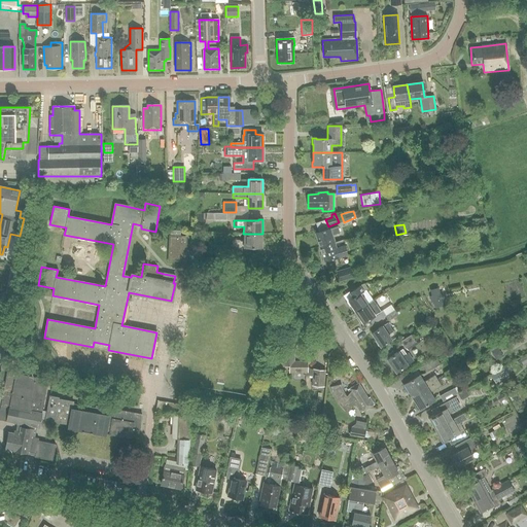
[(316,233),(320,247),(334,243),(331,236),(340,234),(338,226),(329,230),(329,229),(316,233)]
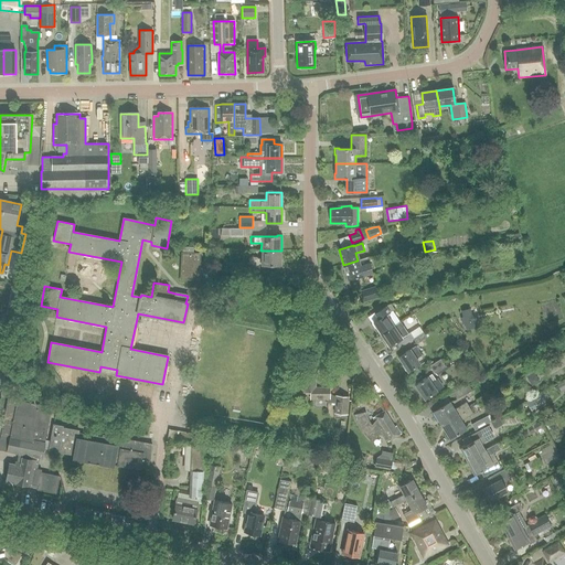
[(198,280),(199,255),(193,255),(193,248),(182,247),(181,279),(198,280)]
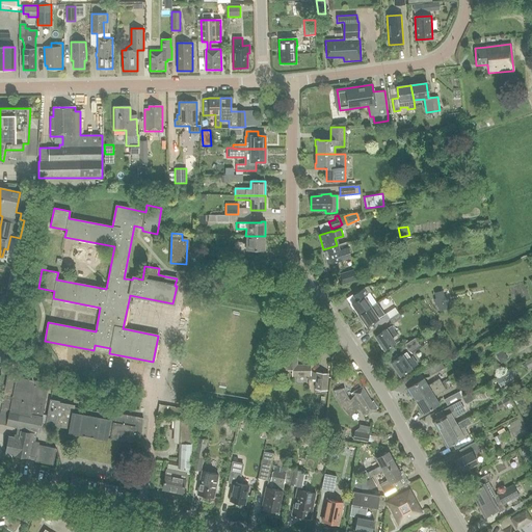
[(243,257),(243,249),(245,249),(261,250),(265,250),(265,236),(245,236),(245,243),(236,243),(236,249),(228,249),(228,248),(216,248),(216,257),(243,257)]
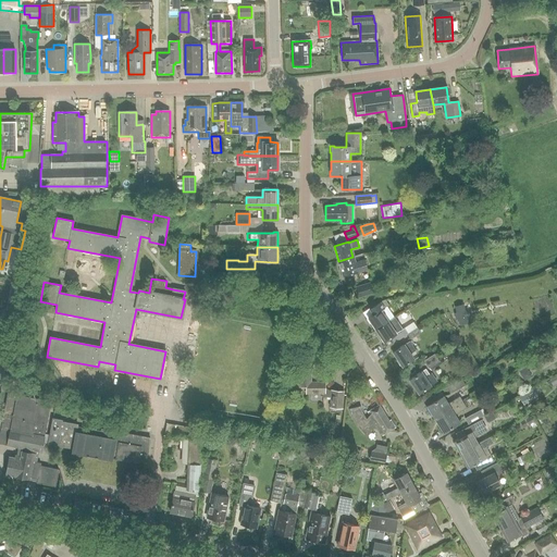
[(343,276),(367,269),(362,254),(353,257),(338,261),(343,276)]
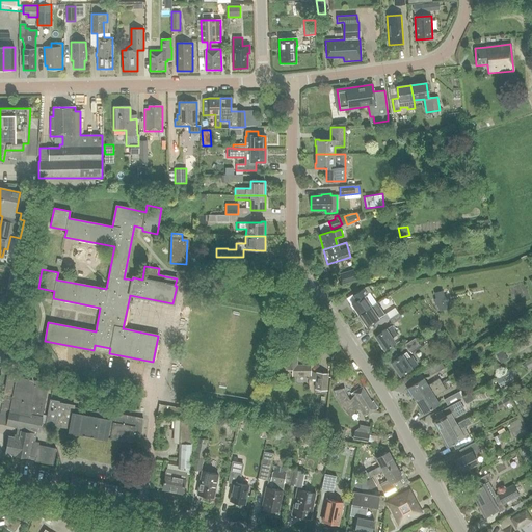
[(353,270),(338,275),(341,286),(357,281),(353,270)]
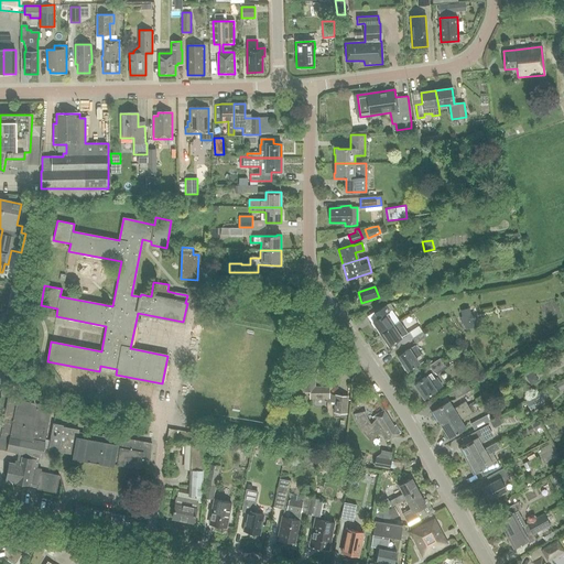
[(372,323),(380,334),(399,322),(391,311),(393,308),(390,304),(384,306),(376,312),(379,317),(372,323)]
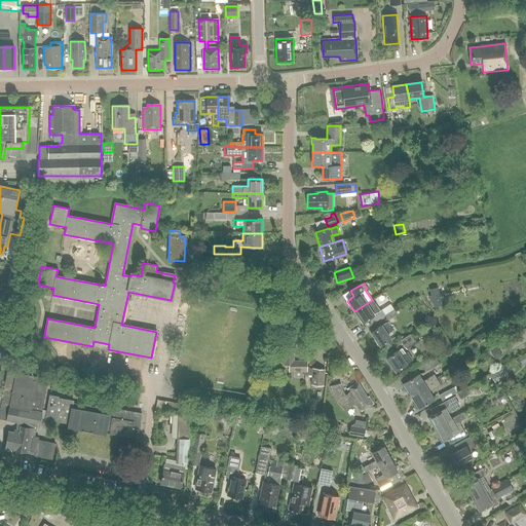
[(430,296),(428,296),(430,302),(433,301),(434,307),(442,305),(441,300),(443,299),(442,293),(439,294),(438,288),(429,290),(430,296)]
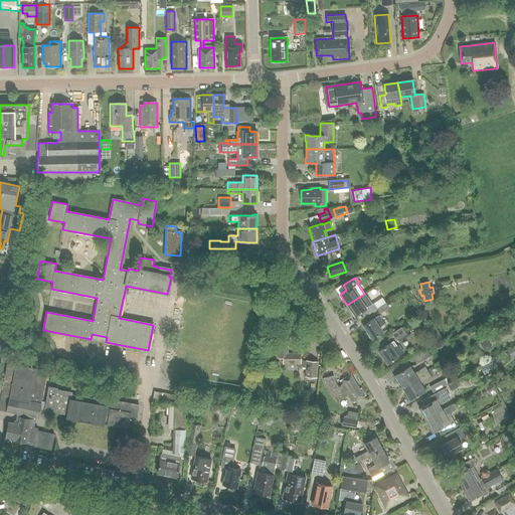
[(364,294),(347,305),(355,316),(361,312),(364,317),(376,309),(377,309),(385,304),(382,298),(373,304),(372,305),(368,298),(365,294),(364,294)]
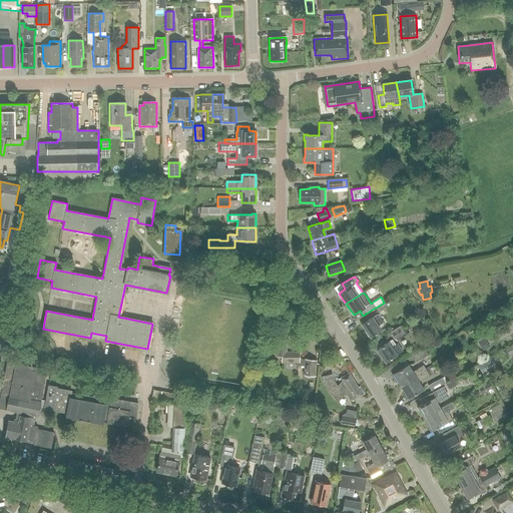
[(385,303),(384,303),(376,308),(379,312),(389,305),(387,302),(385,303)]
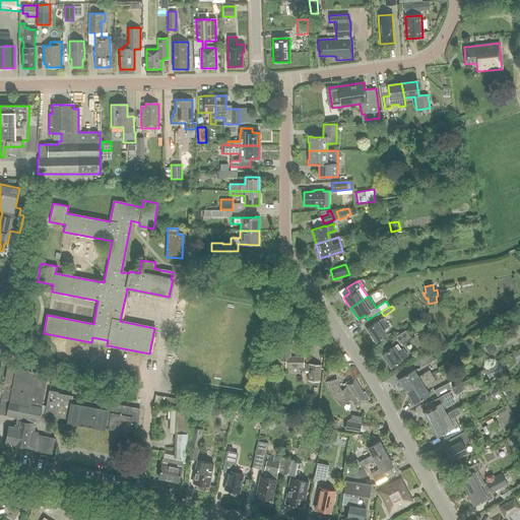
[(383,331),(388,327),(382,319),(377,323),(377,322),(367,329),(376,342),(386,335),(383,331)]
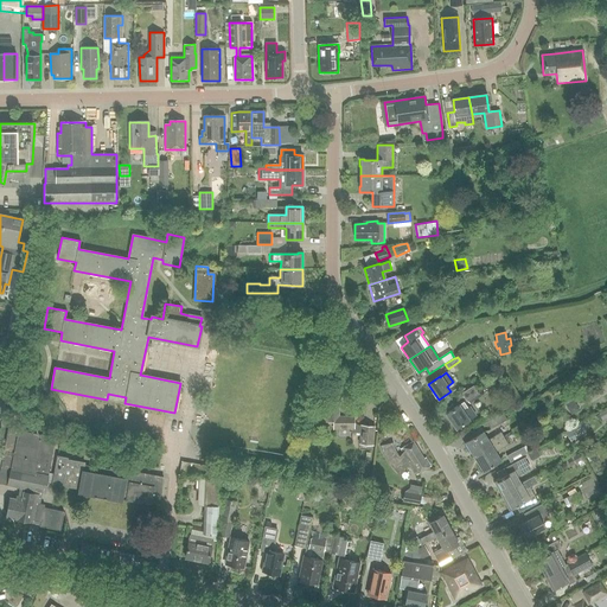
[(575,388),(585,382),(581,378),(576,381),(574,377),(570,379),(575,388)]
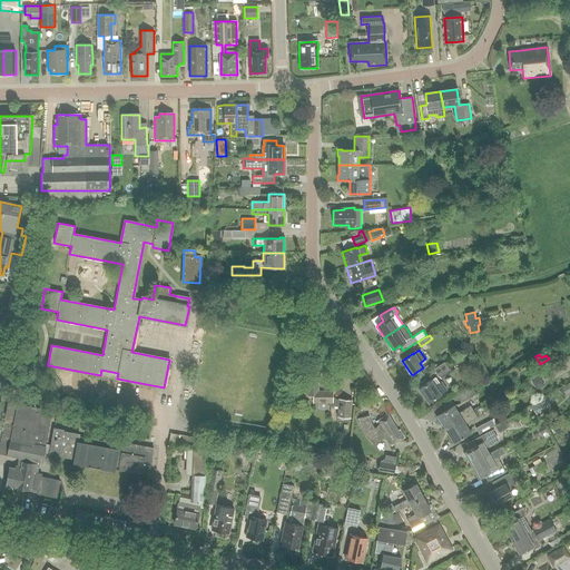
[(438,376),(449,369),(444,362),(433,369),(438,376)]
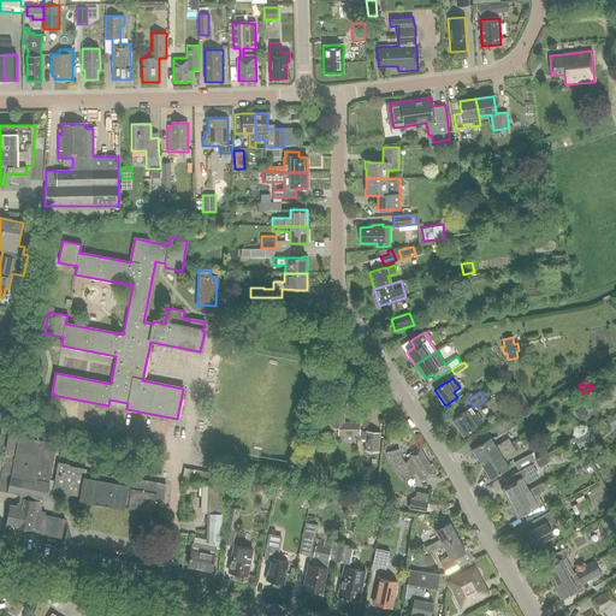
[(360,424),(343,424),(344,410),(348,410),(348,401),(344,401),(344,397),(327,397),(327,414),(331,414),(331,416),(330,416),(329,428),(343,428),(343,434),(356,434),(356,439),(366,440),(365,451),(378,452),(380,433),(362,432),(360,430),(360,424)]
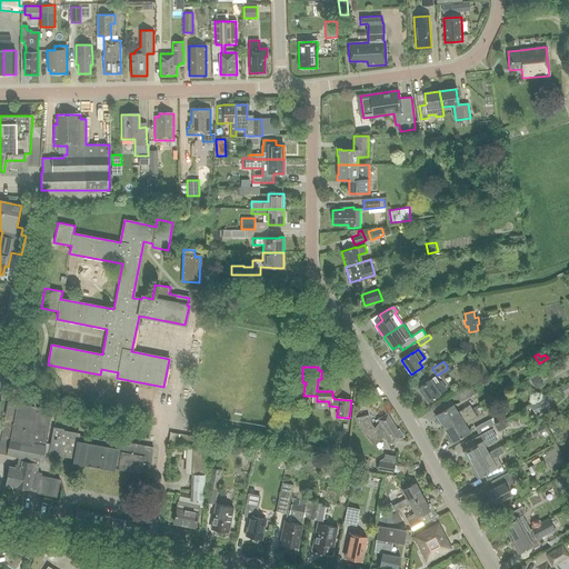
[(538,375),(529,379),(535,389),(542,385),(538,375)]
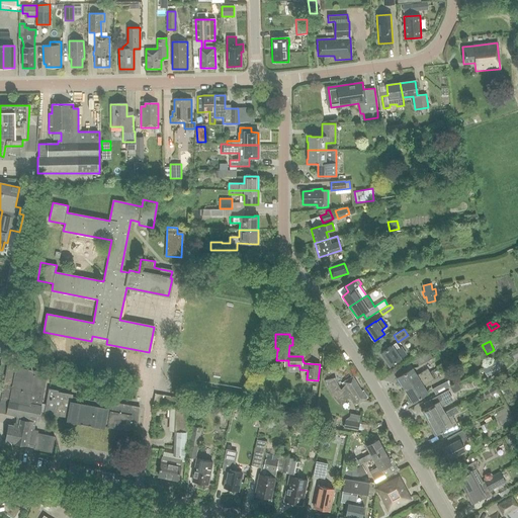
[(389,366),(400,359),(406,355),(401,347),(399,348),(396,343),(392,346),(380,353),(389,366)]
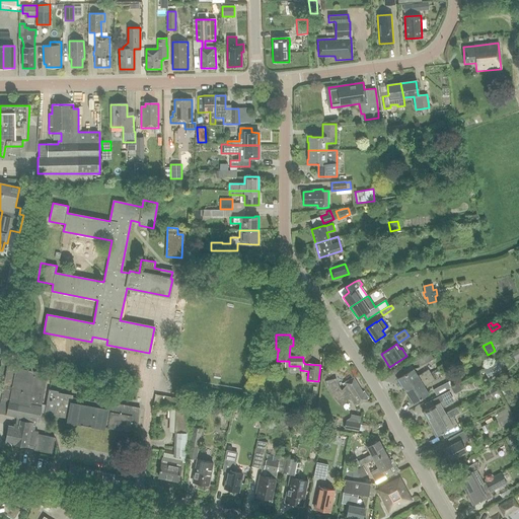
[(416,361),(420,367),(433,359),(430,353),(416,361)]
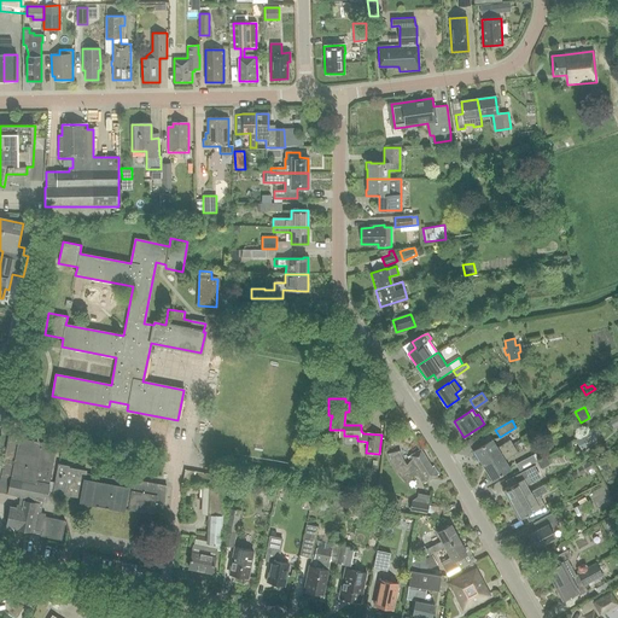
[(578,439),(584,449),(600,441),(598,437),(600,435),(596,429),(578,439)]
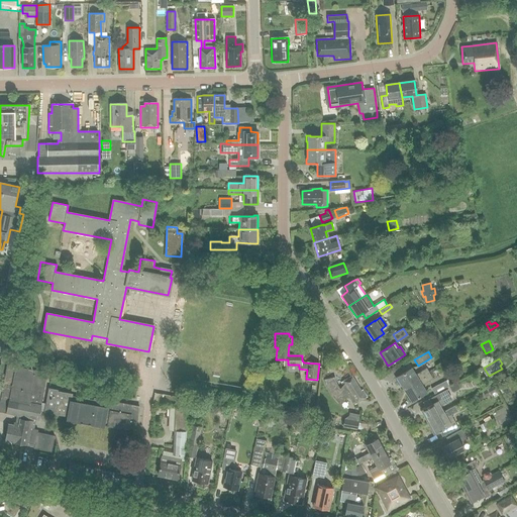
[(0,412),(8,414),(17,416),(16,423),(14,423),(14,425),(8,424),(5,440),(16,442),(15,443),(34,446),(33,448),(52,451),(55,436),(37,433),(37,430),(33,429),(35,419),(38,420),(40,406),(39,406),(46,372),(8,365),(5,385),(0,383),(0,412)]
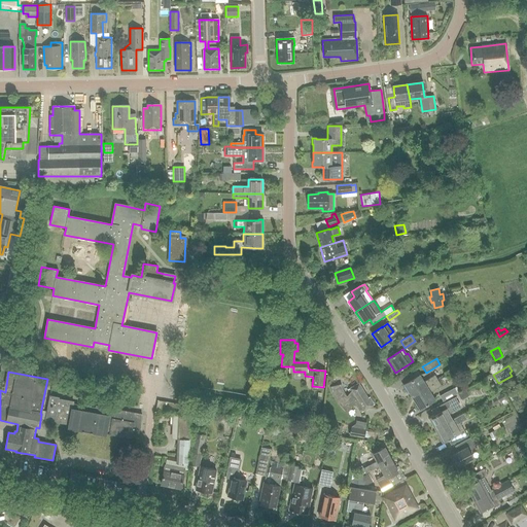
[(403,385),(412,397),(438,380),(435,375),(424,382),(419,375),(403,385)]
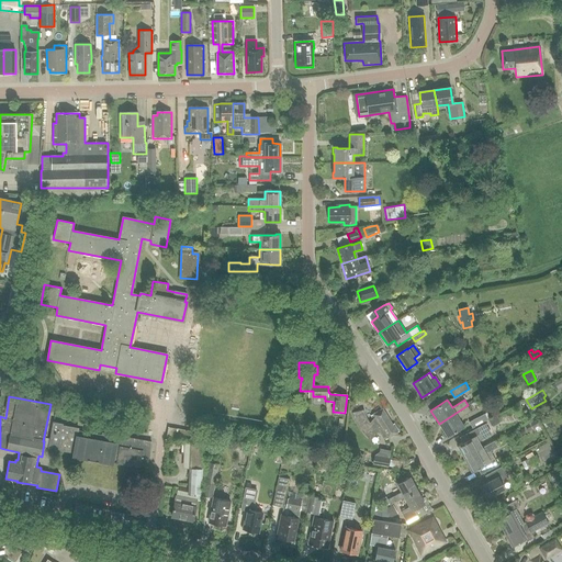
[(468,405),(439,424),(447,437),(463,426),(459,418),(471,412),(468,405)]
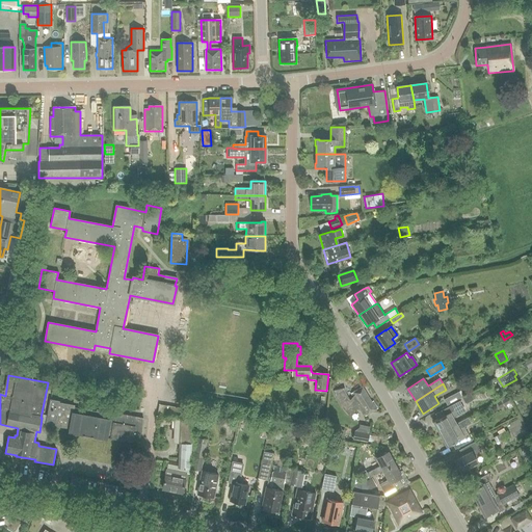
[(509,395),(511,398),(526,391),(524,387),(509,395)]
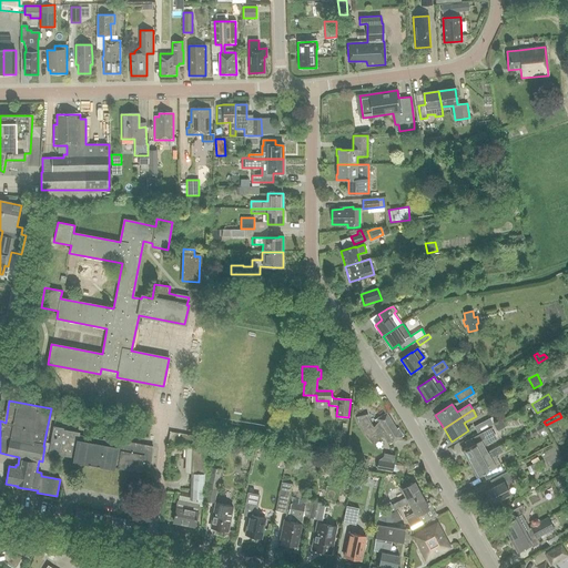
[(373,428),(369,424),(369,423),(367,416),(357,418),(358,422),(358,425),(361,427),(362,429),(363,433),(365,435),(367,438),(369,440),(372,443),(374,444),(383,433),(389,445),(403,437),(398,429),(396,430),(386,414),(374,421),(379,429),(377,430),(373,428)]
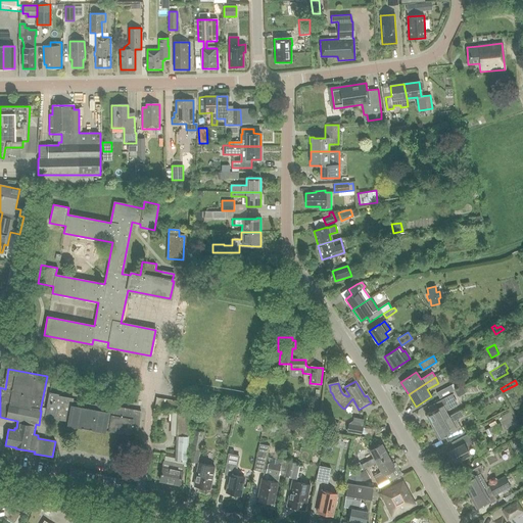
[(439,398),(454,390),(450,385),(436,393),(439,398)]
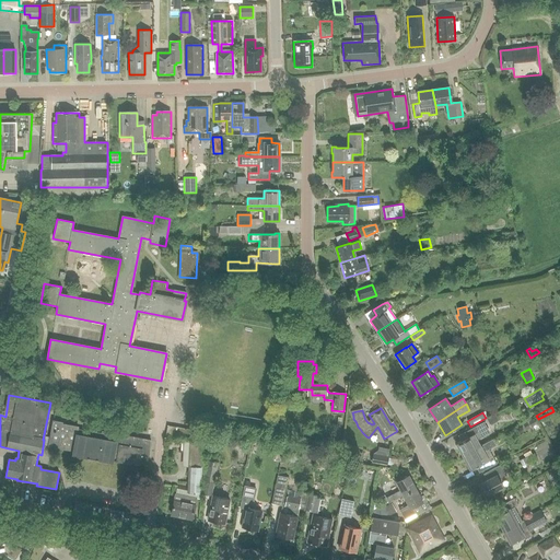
[(496,413),(487,418),(489,423),(491,423),(498,420),(499,418),(496,413)]
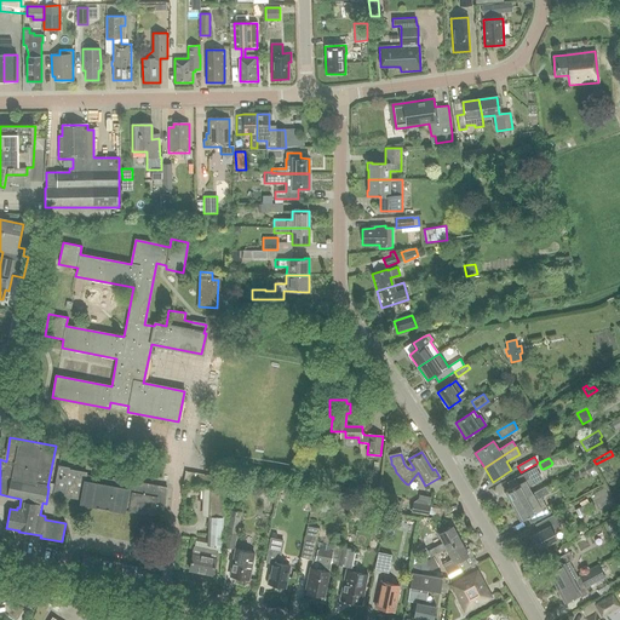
[(579,469),(583,476),(590,472),(586,465),(579,469)]
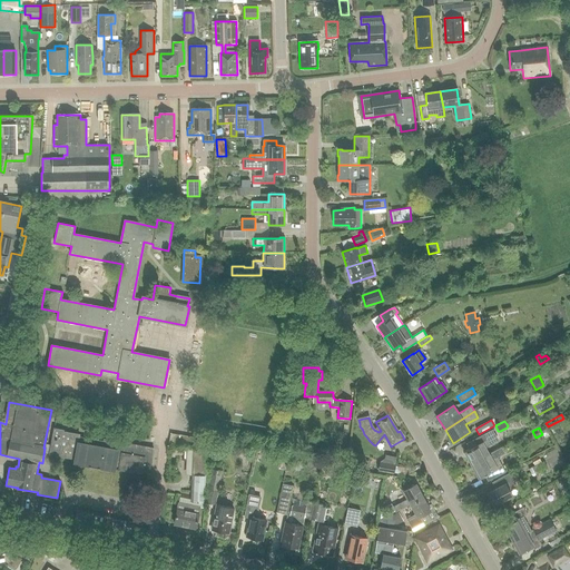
[(74,464),(98,469),(115,471),(115,469),(119,470),(141,474),(141,473),(149,474),(154,449),(104,440),(102,446),(78,442),(79,434),(53,430),(49,454),(75,460),(74,464)]
